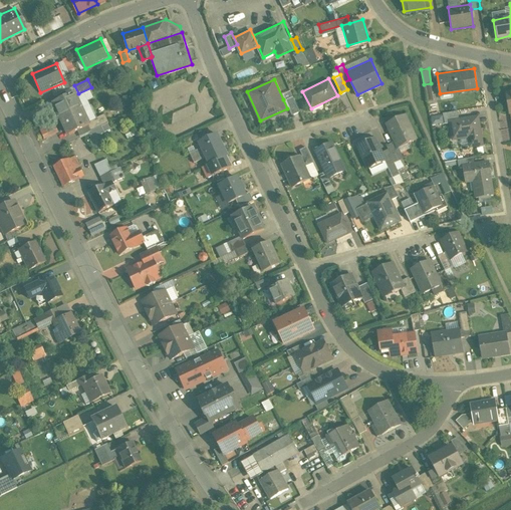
[(76,91),(53,102),(60,117),(83,106),(76,91)]
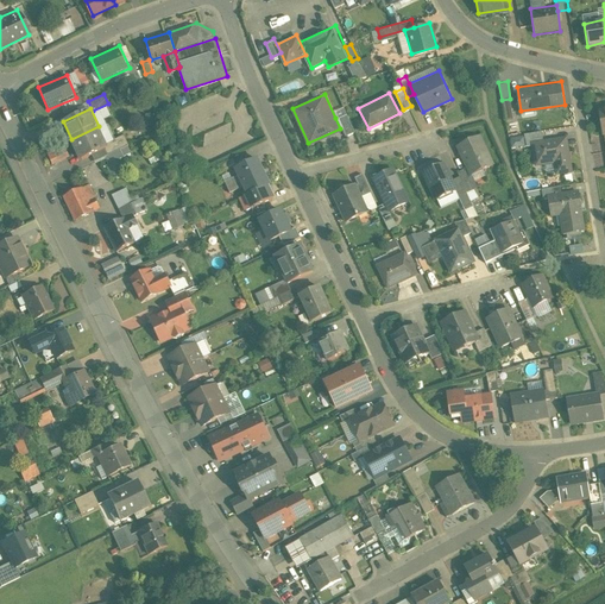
[(347,112),(335,118),(340,129),(345,139),(357,133),(347,112)]
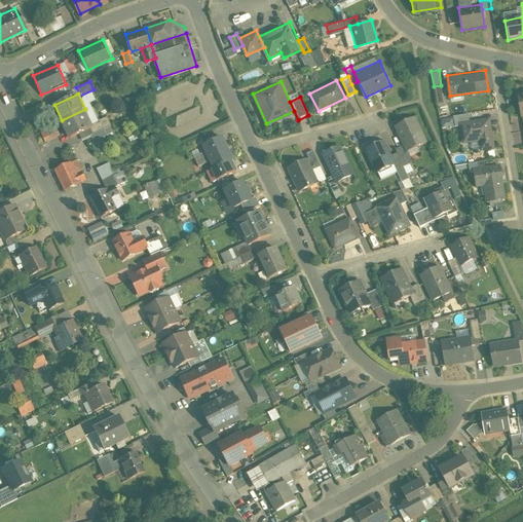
[(85,109),(62,120),(69,137),(94,125),(85,109)]
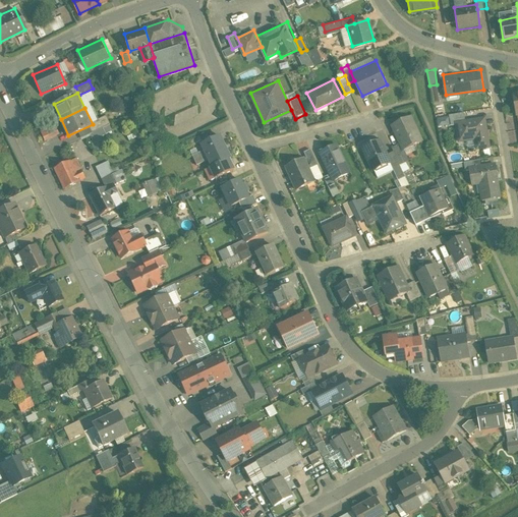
[(464,119),(463,111),(449,113),(450,122),(455,121),(464,119)]
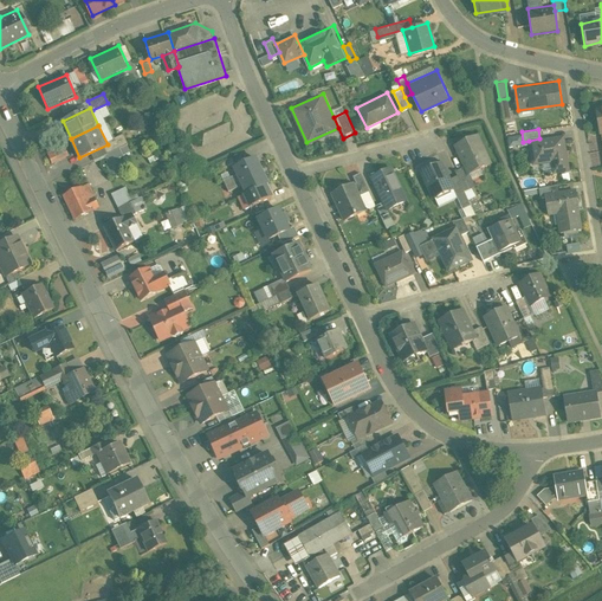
[(479,133),(454,143),(465,163),(468,173),(493,161),(479,133)]
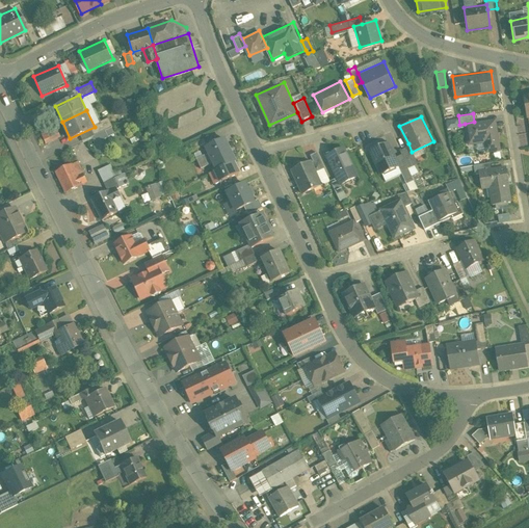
[(111,126),(107,117),(95,124),(98,132),(111,126)]
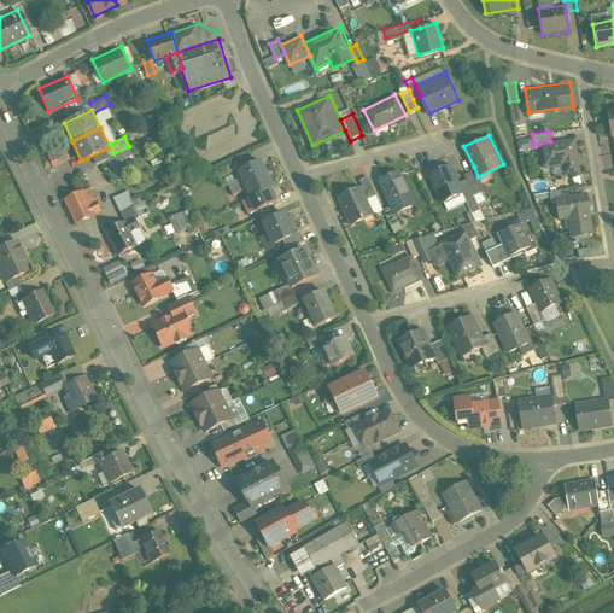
[(550,141),(539,144),(543,165),(563,163),(565,174),(580,171),(577,139),(550,141)]
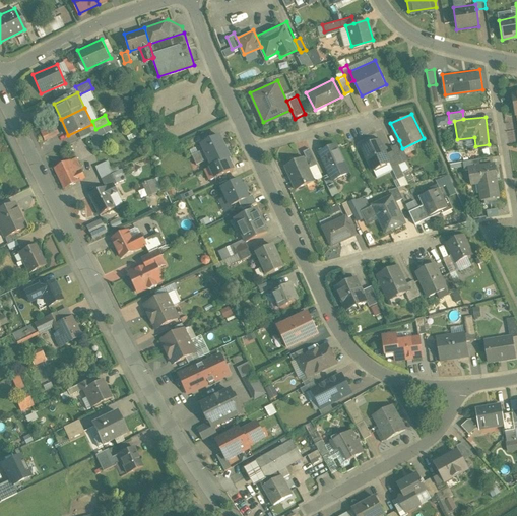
[(207,157),(211,166),(231,156),(233,155),(222,133),(201,143),(203,148),(192,153),(196,163),(207,157)]
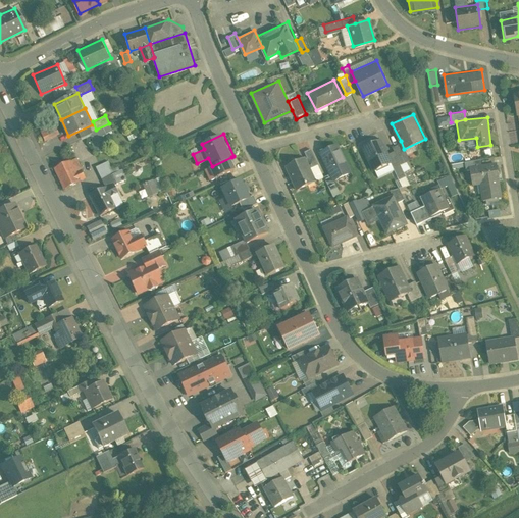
[(335,141),(316,150),(330,179),(349,170),(335,141)]
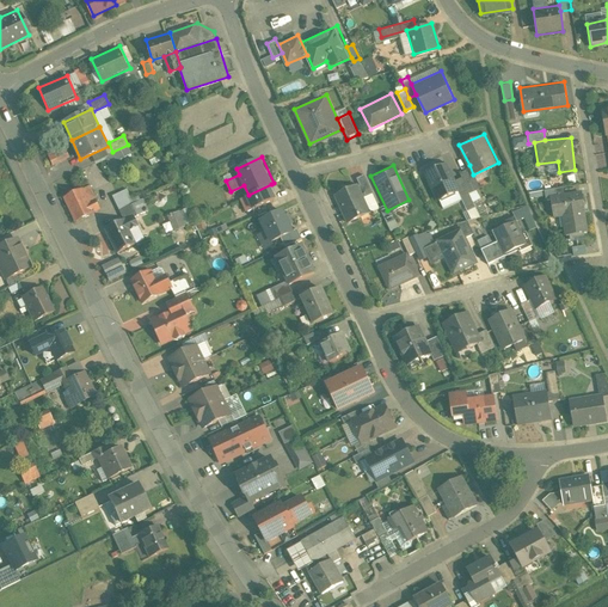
[(444,165),(424,175),(435,200),(455,190),(444,165)]
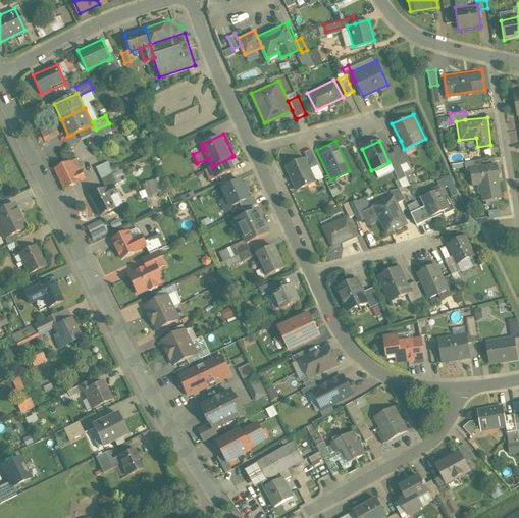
[(408,159),(404,149),(401,141),(392,145),(399,162),(408,159)]
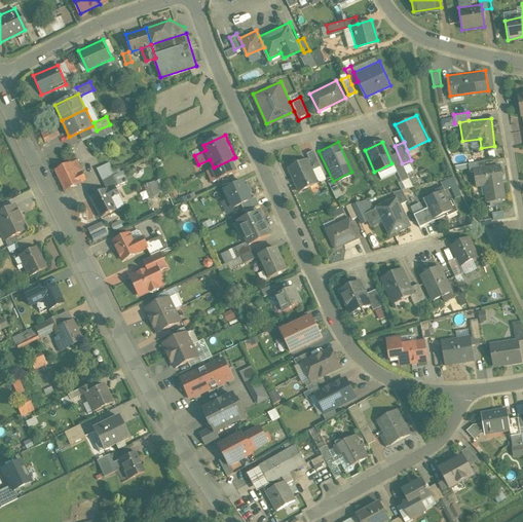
[(85,179),(75,157),(54,166),(65,188),(85,179)]
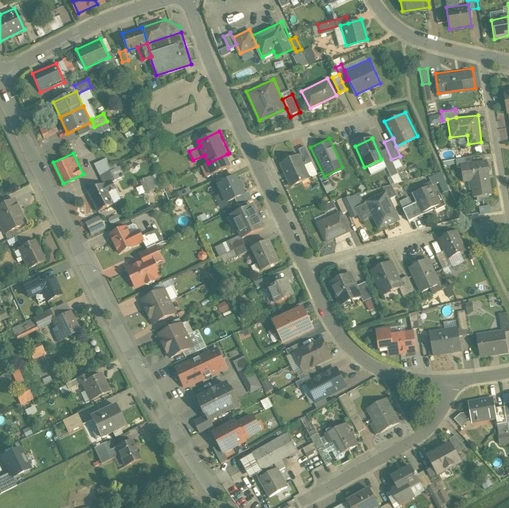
[(232,164),(227,154),(207,163),(212,174),(232,164)]
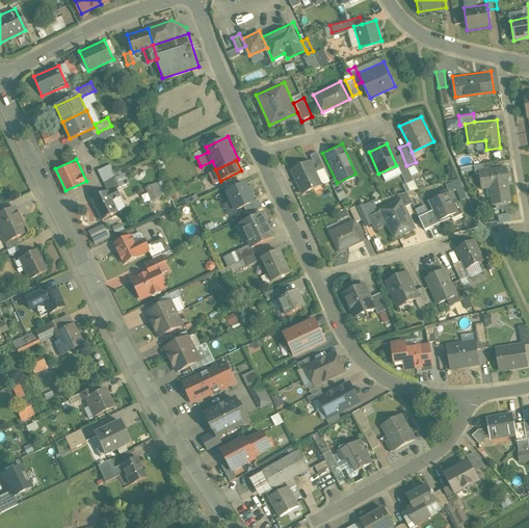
[(311,160),(290,169),(300,192),(321,183),(311,160)]
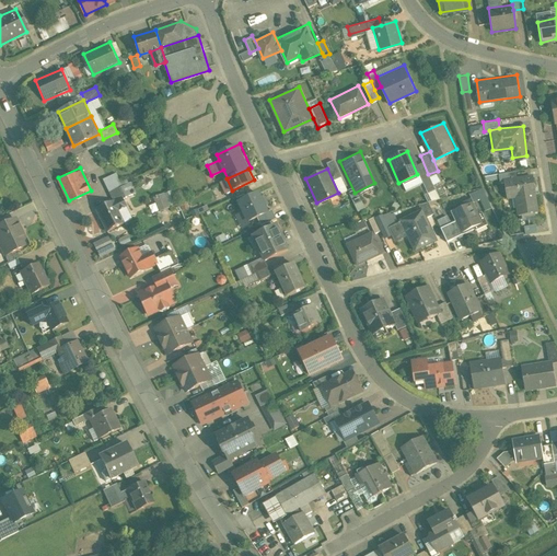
[(116,171),(103,176),(108,189),(122,184),(116,171)]
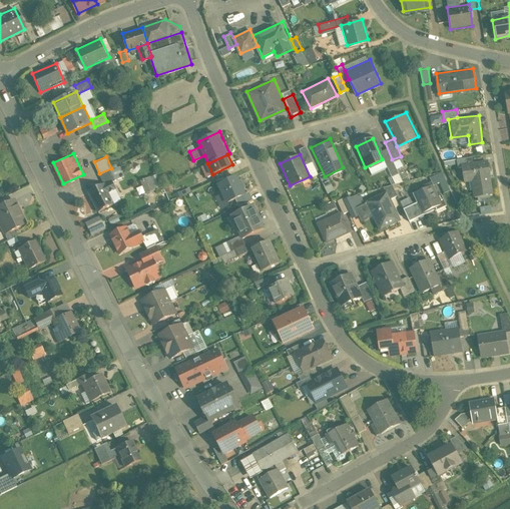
[(488,159),(462,163),(464,182),(472,181),(474,196),(493,193),(488,159)]
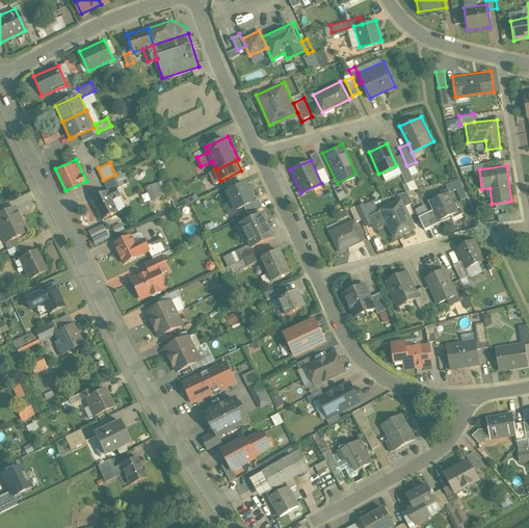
[(128,180),(124,172),(110,178),(113,186),(128,180)]
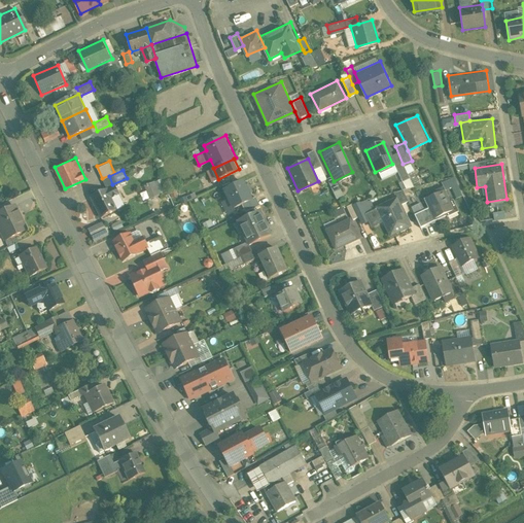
[(324,176),(334,197),(341,194),(330,173),(324,176)]
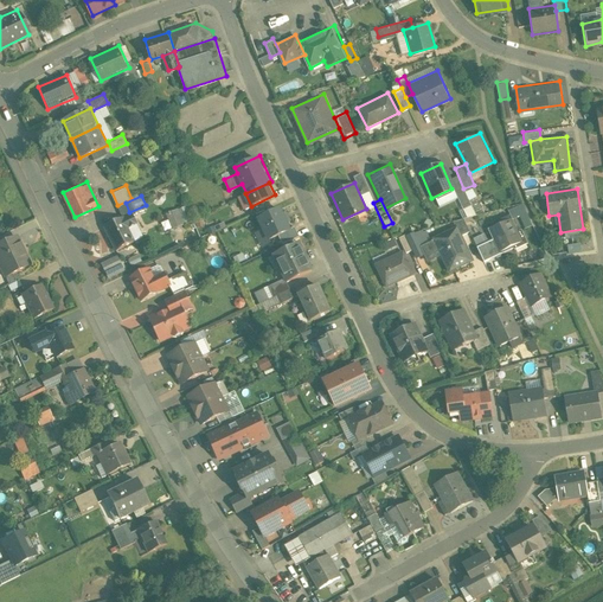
[(284,226),(274,203),(251,213),(262,237),(284,226)]
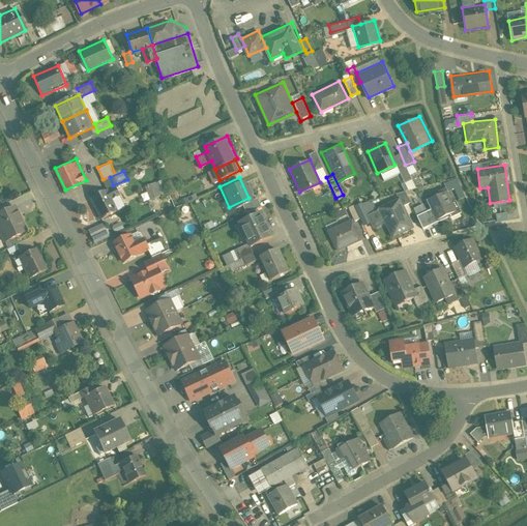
[(117,185),(90,198),(99,216),(116,208),(111,197),(120,192),(117,185)]
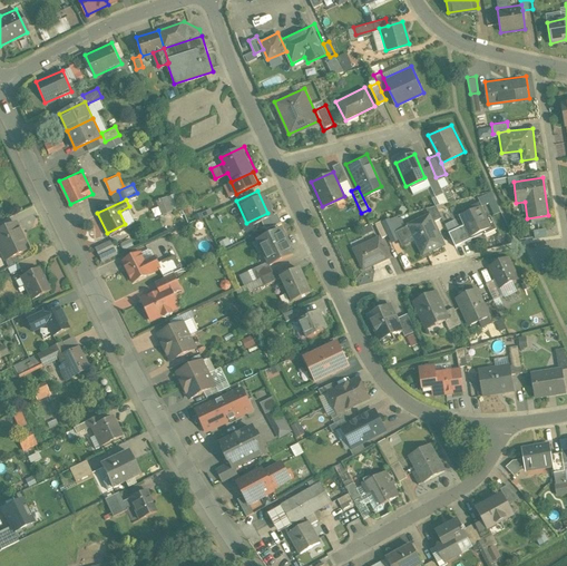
[(480,204),(459,214),(463,224),(449,231),(455,244),(470,237),(470,238),(491,228),(480,204)]
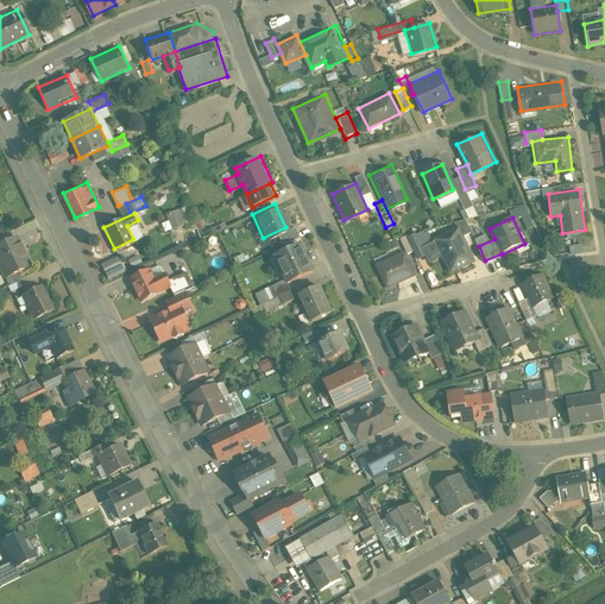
[(462,234),(470,231),(465,219),(454,224),(455,227),(434,237),(435,240),(422,246),(429,260),(442,255),(451,272),(474,260),(462,234)]
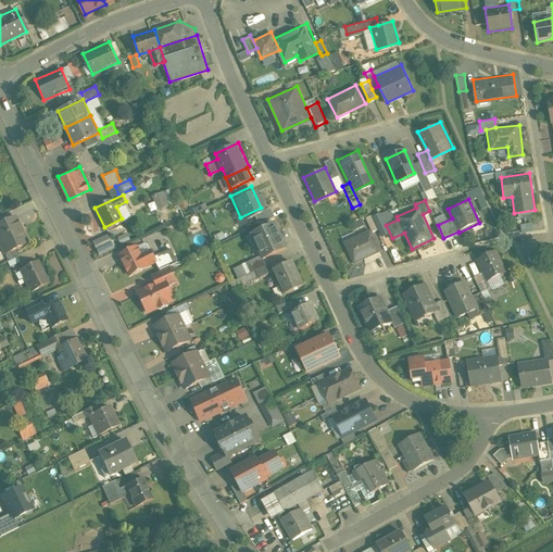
[(16,213),(0,221),(0,240),(5,252),(29,241),(16,213)]
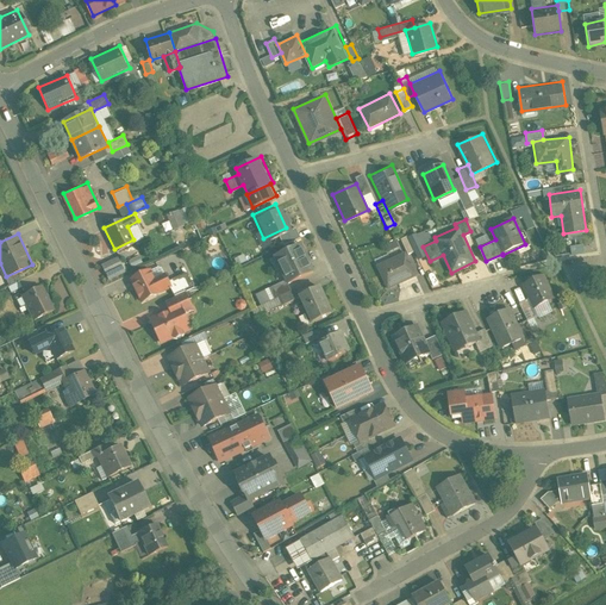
[(400,238),(406,251),(407,254),(413,251),(406,235),(400,238)]
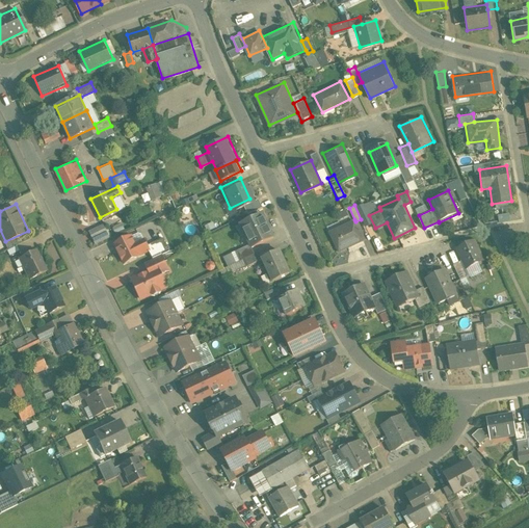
[(240,222),(252,246),(276,235),(265,211),(240,222)]
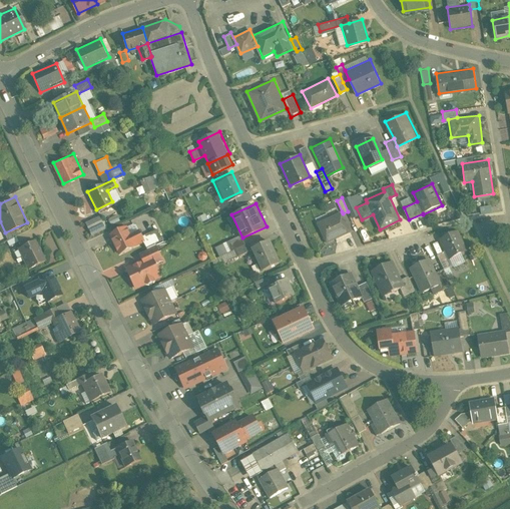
[(343,213),(342,211),(317,222),(326,241),(350,230),(343,213)]
